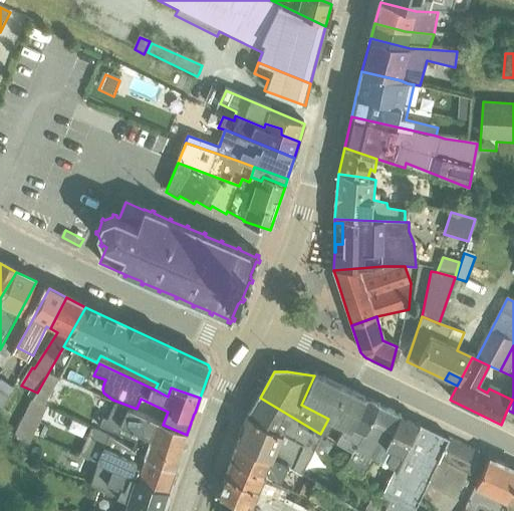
[(33,400),(46,406),(60,379),(47,374),(37,393),(33,400)]
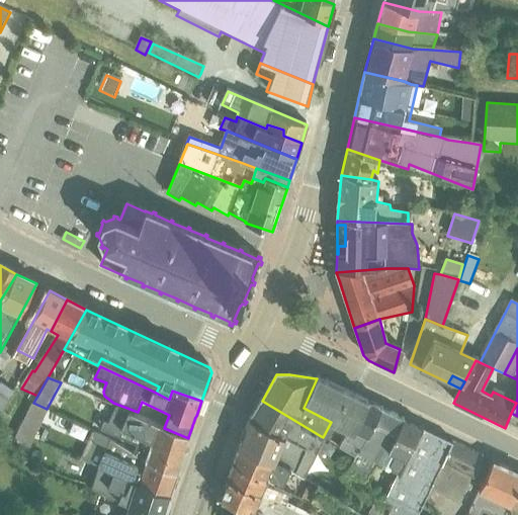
[(304,408),(331,422),(338,426),(350,433),(352,434),(368,403),(346,392),(319,378),(317,378),(304,408)]
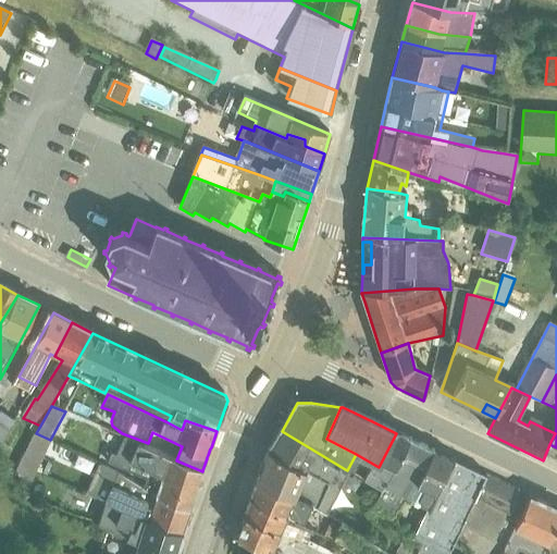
[(1,413),(0,414),(0,444),(1,446),(14,422),(1,413)]
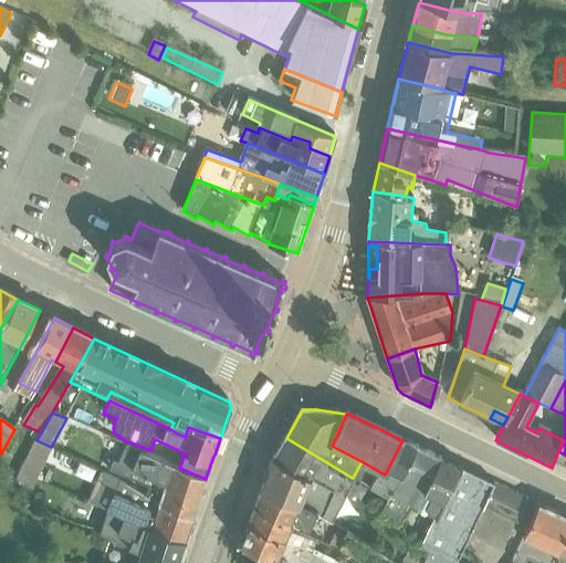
[(272,461),(345,499),(355,479),(353,478),(350,477),(286,438),(272,461)]
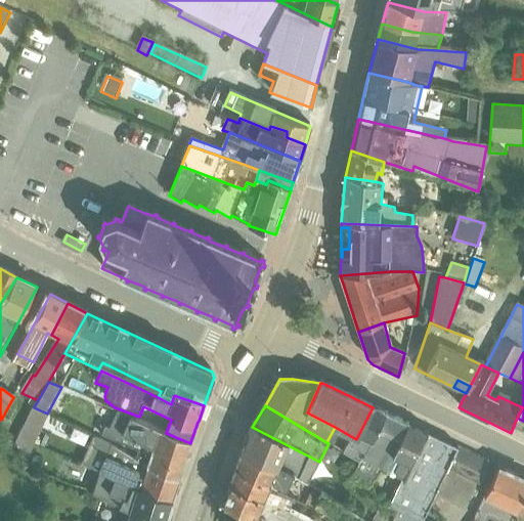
[(17,438),(34,444),(49,415),(47,414),(34,407),(17,437),(17,438)]
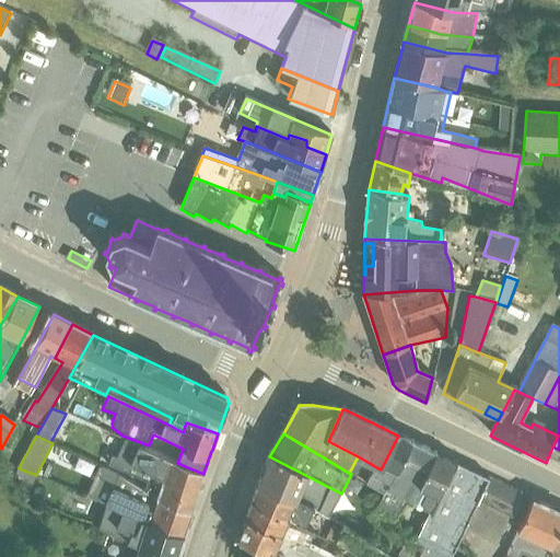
[(381,470),(378,468),(368,484),(384,494),(411,442),(398,436),(381,470)]
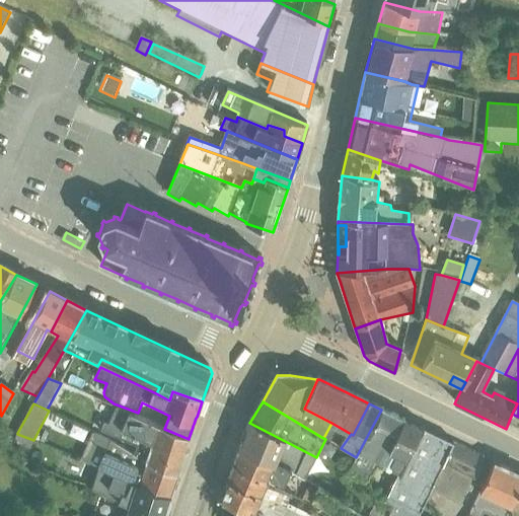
[(144,461),(176,475),(189,439),(164,429),(116,408),(109,425),(103,423),(100,432),(149,450),(144,461)]
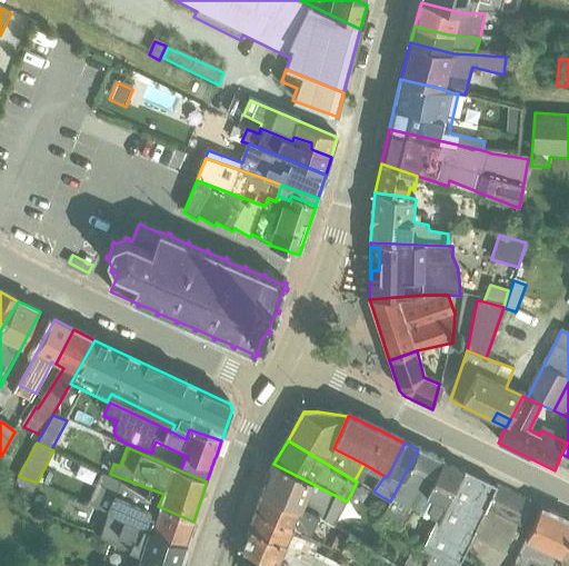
[(418,449),(390,502),(381,519),(400,529),(413,510),(427,493),(443,462),(418,449)]
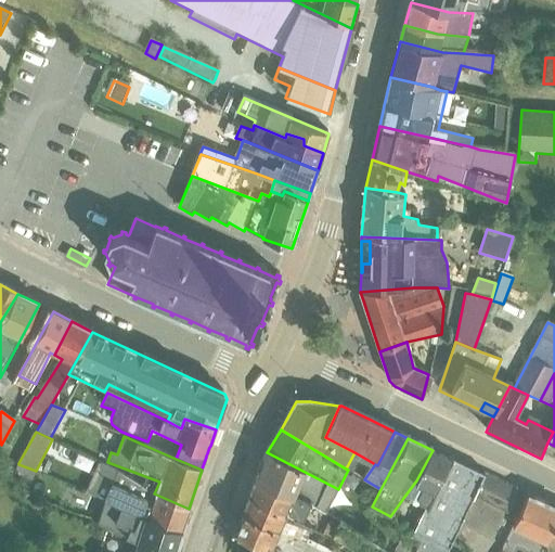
[(416,480),(403,498),(428,506),(452,459),(433,450),(416,480)]
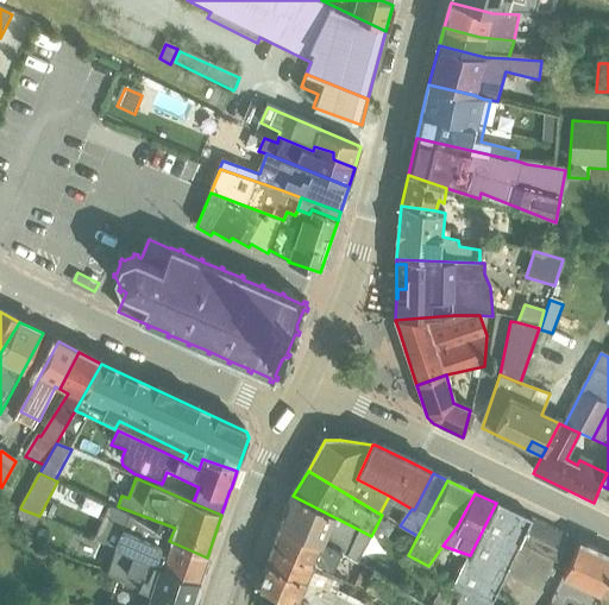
[(282,527),(340,552),(357,563),(371,536),(293,496),(282,527)]
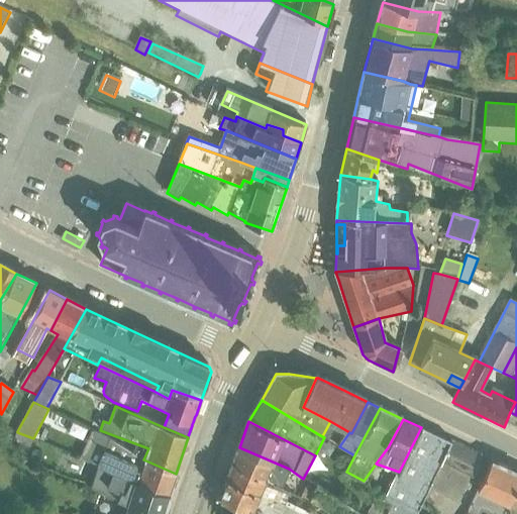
[(322,436),(324,437),(329,440),(337,425),(330,421),(322,436)]
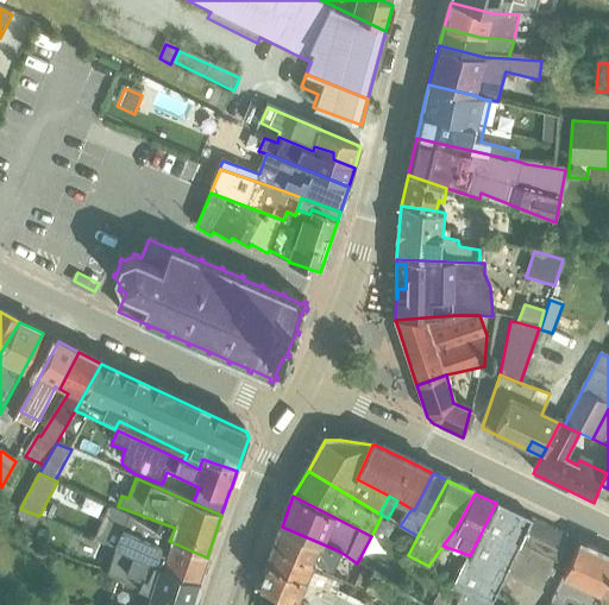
[(458,597),(453,604),(494,604),(507,574),(532,521),(496,503),(470,555),(451,593),(458,597)]
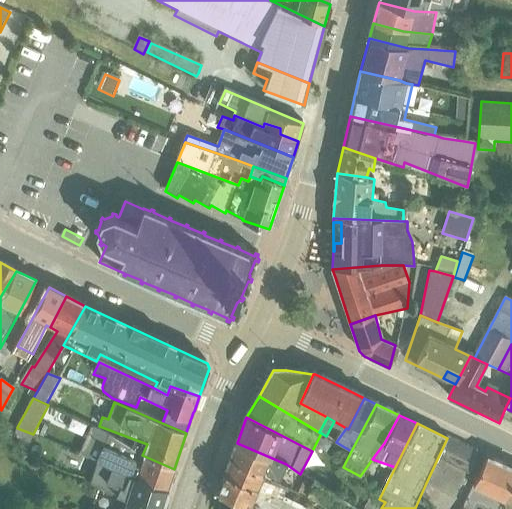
[(33,434),(17,428),(12,435),(29,443),(33,434)]
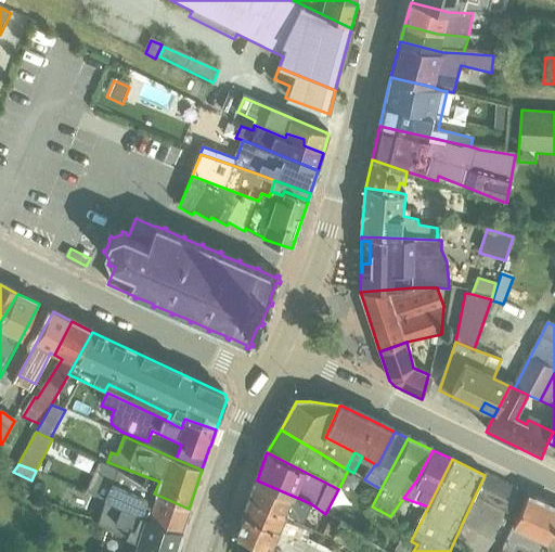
[(189,509),(154,493),(98,465),(88,492),(106,500),(181,531),(189,509)]
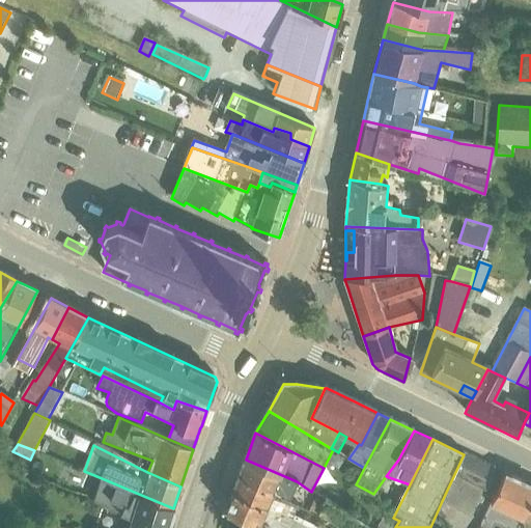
[(464,454),(442,501),(473,521),(496,470),(464,454)]
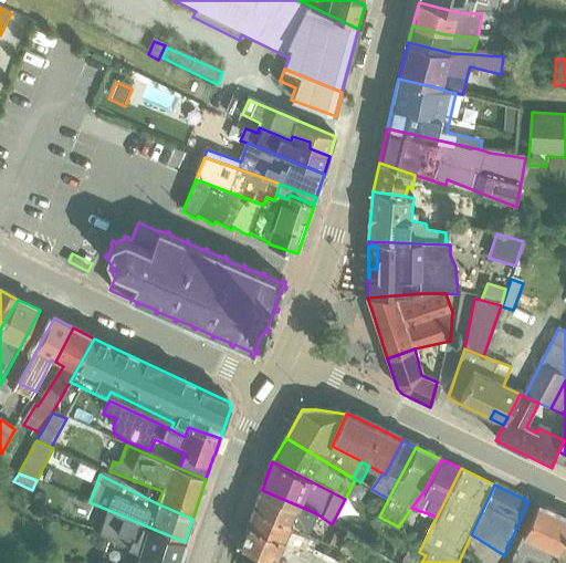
[(254,510),(291,527),(294,518),(296,521),(295,525),(310,531),(316,513),(262,490),(254,510)]
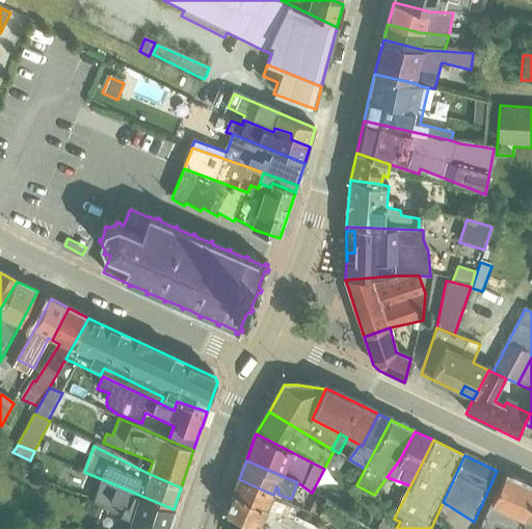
[(520,528),(531,503),(531,487),(506,476),(484,528),(495,528),(496,527),(499,528),(520,528)]
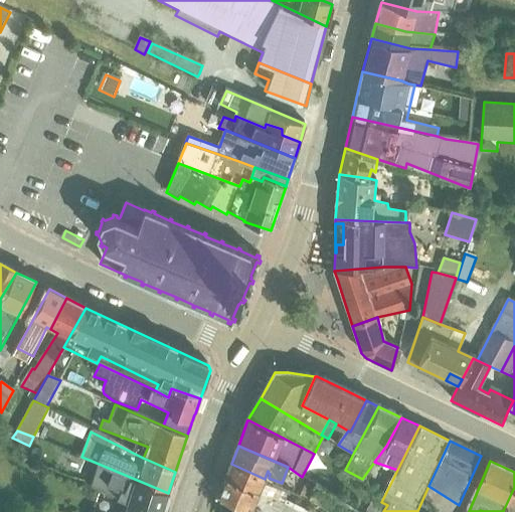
[(168,493),(99,464),(91,485),(128,500),(154,511),(162,511),(168,493)]
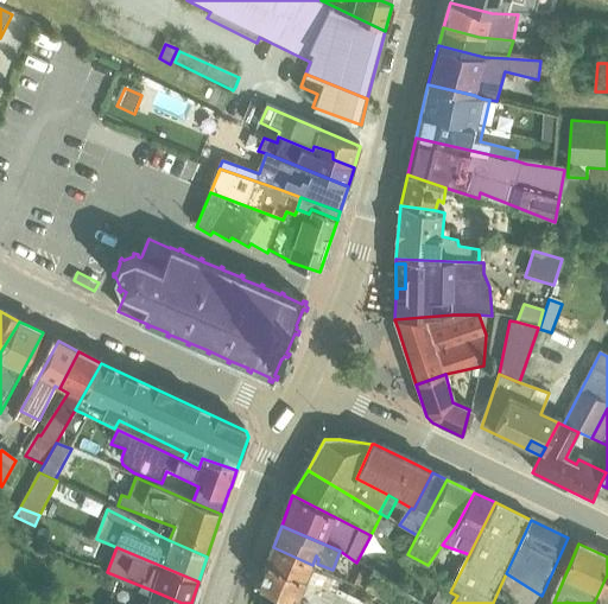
[(259,586),(278,595),(298,603),(453,603),(457,596),(450,592),(441,587),(432,603),(430,603),(373,572),(365,590),(390,603),(366,603),(337,590),(340,582),(314,565),(312,565),(273,547),(259,586)]
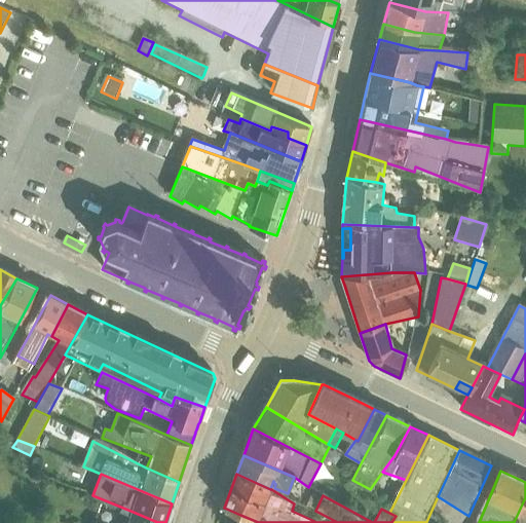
[(525,522),(525,497),(514,522),(525,522)]
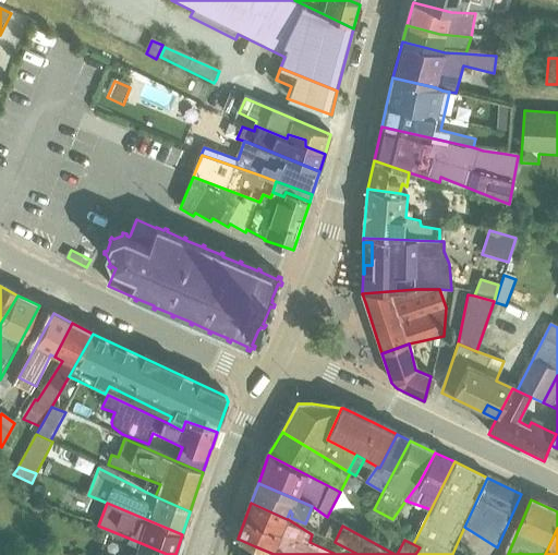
[(256,554),(255,546),(238,539),(239,554),(256,554)]
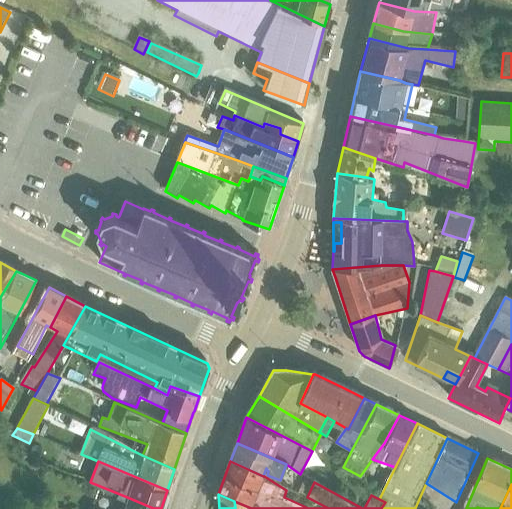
[(153,508),(127,497),(122,508),(153,508)]
